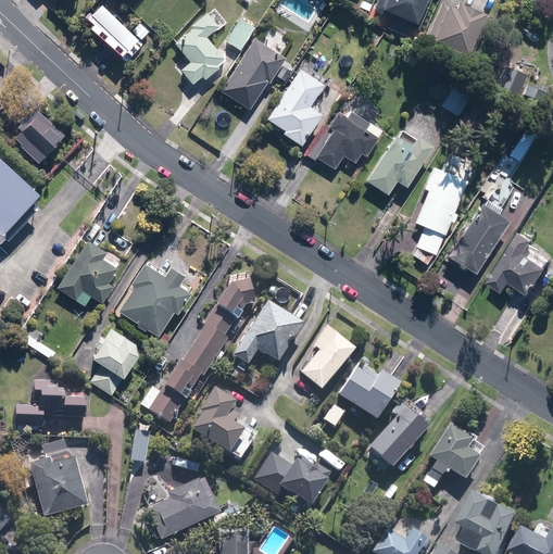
[(118,58),(126,49),(136,59),(146,49),(137,39),(139,37),(102,0),(100,0),(84,16),(91,24),(88,27),(118,58)]
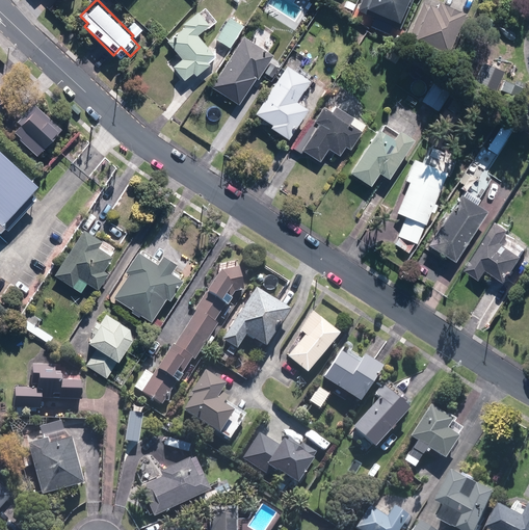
[(361,0),(360,5),(397,20),(403,0),(361,0)]
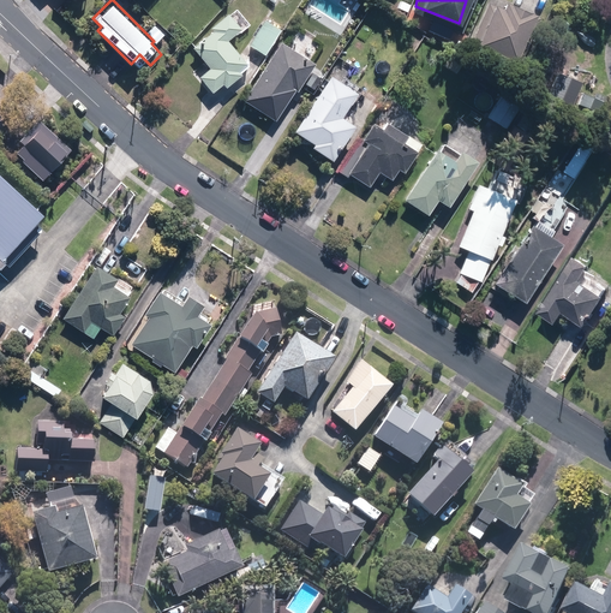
[(514,60),(533,13),(498,0),(491,0),(474,45),(514,60)]
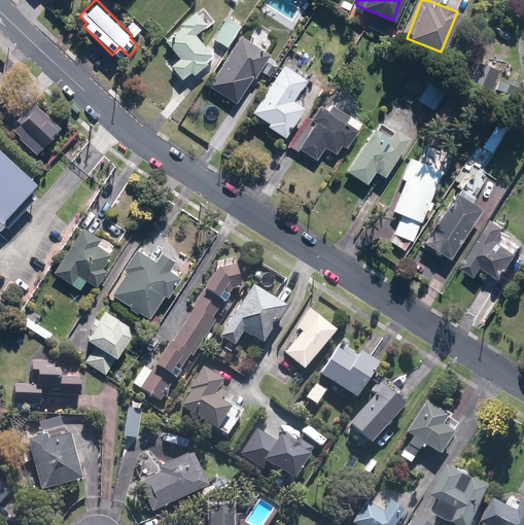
[(196,34),(204,27),(205,29),(216,20),(206,6),(198,13),(196,10),(180,24),(182,27),(166,40),(180,59),(172,66),(182,79),(191,72),(194,74),(215,57),(196,34)]
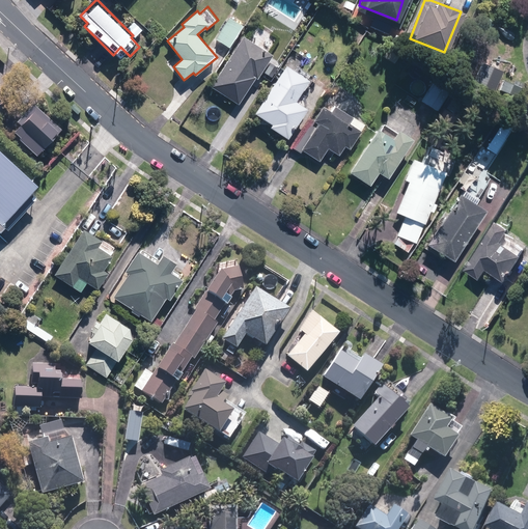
[(485,14),(480,23),(498,33),(504,23),(485,14)]
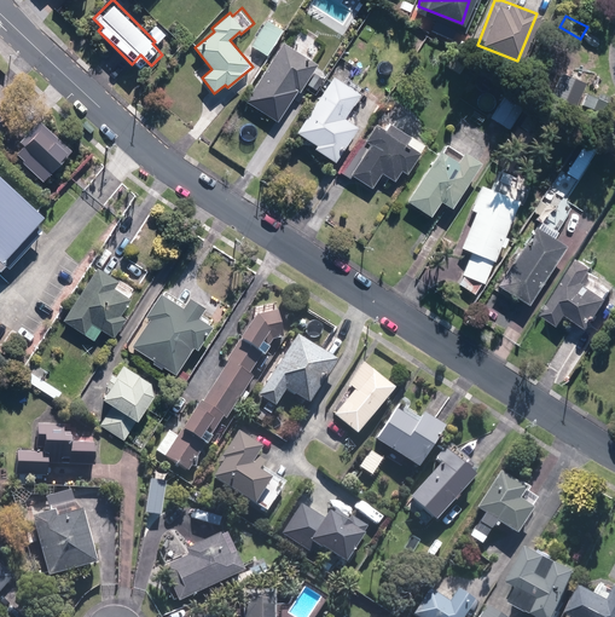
[(284,29),(270,19),(253,45),(267,55),(284,29)]
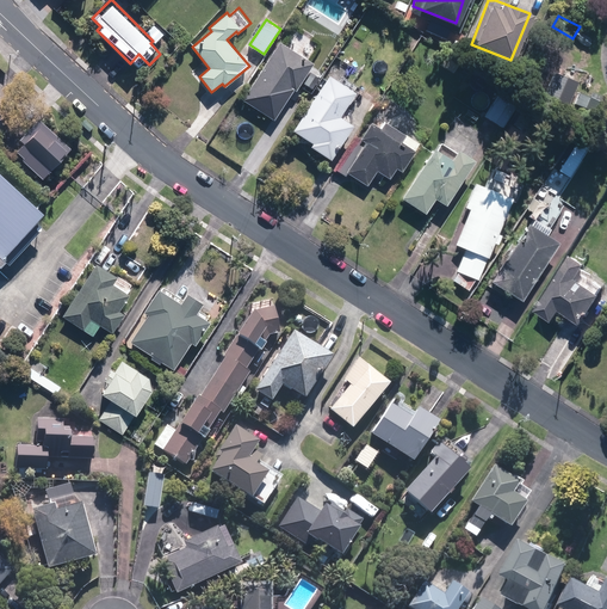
[(156,23),(146,32),(155,42),(166,34),(156,23)]
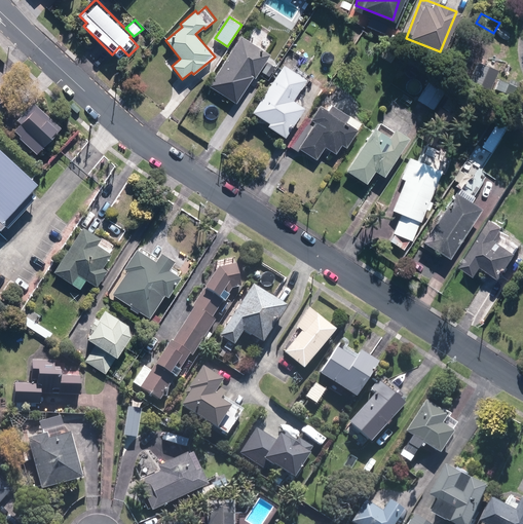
[(253,77),(255,78),(271,53),(241,34),(210,84),(236,102),(253,77)]
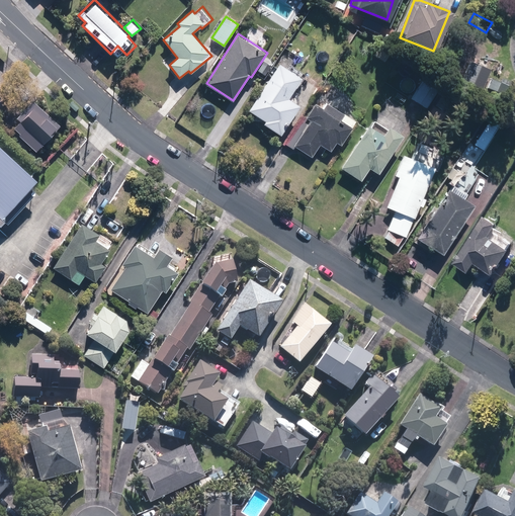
[(280,136),(282,133),(299,106),(287,98),(289,95),(297,100),(303,92),(294,87),(296,85),(298,86),(303,80),(305,77),(290,69),(289,71),(277,63),(247,109),(263,120),(261,123),(280,136)]
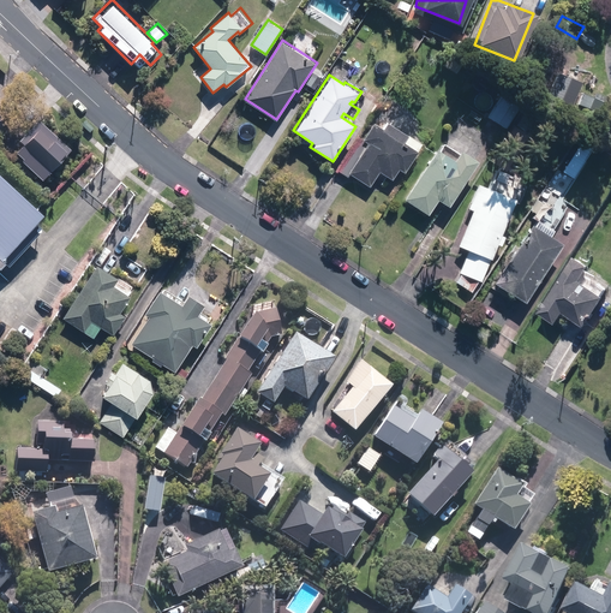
[(525,101),(505,89),(489,115),(507,128),(525,101)]
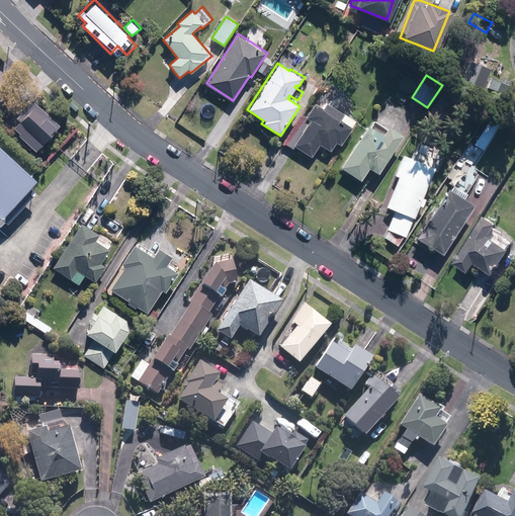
[(340,145),(353,126),(351,125),(355,119),(326,99),(321,106),(315,102),(286,144),(294,150),(296,147),(312,157),(321,144),(331,151),(336,143),(340,145)]
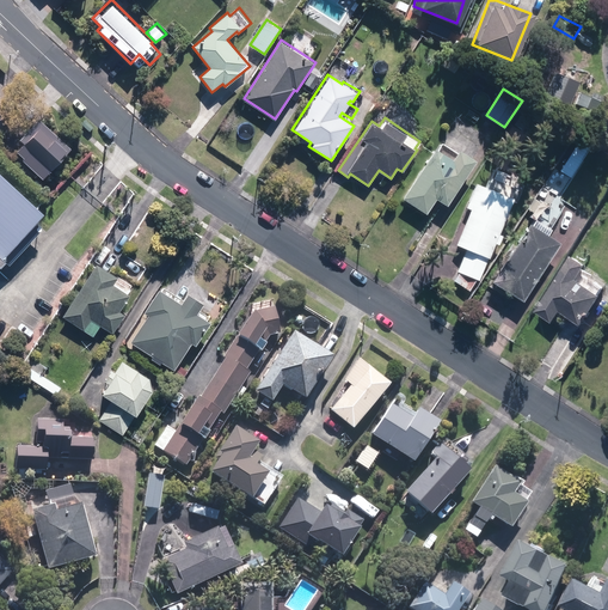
[(22,142),(14,151),(42,178),(72,150),(43,121),(42,121),(40,119),(19,139),(22,142)]
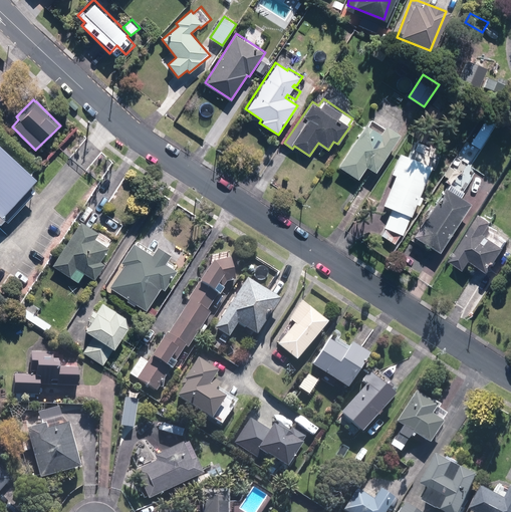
[(374,172),(393,143),(398,135),(372,117),(367,125),(364,123),(337,166),(357,179),(365,166),(374,172)]
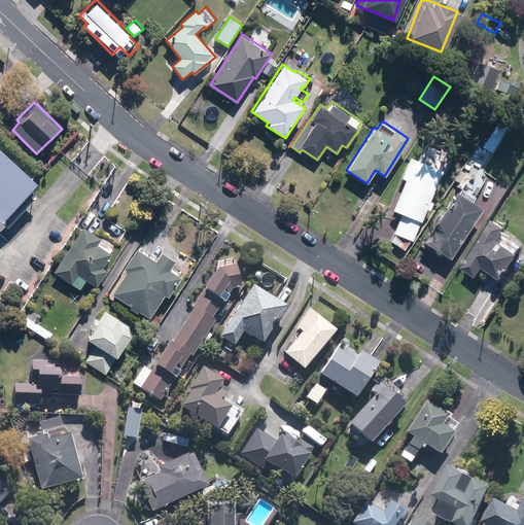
[(42,183),(0,145),(0,226),(4,231),(9,225),(11,228),(40,196),(35,190),(42,183)]
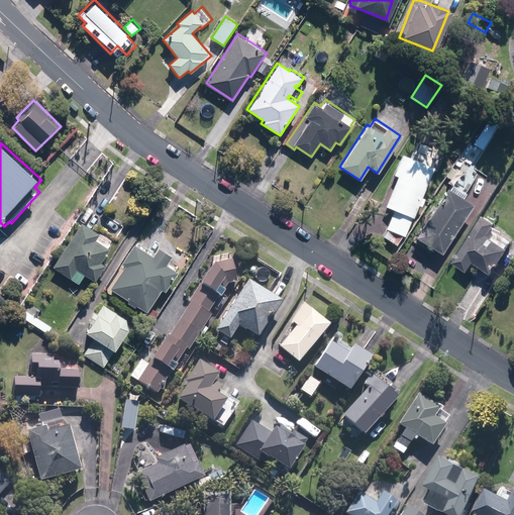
[(398,175),(386,205),(395,209),(384,237),(402,244),(433,167),(401,155),(394,174),(398,175)]
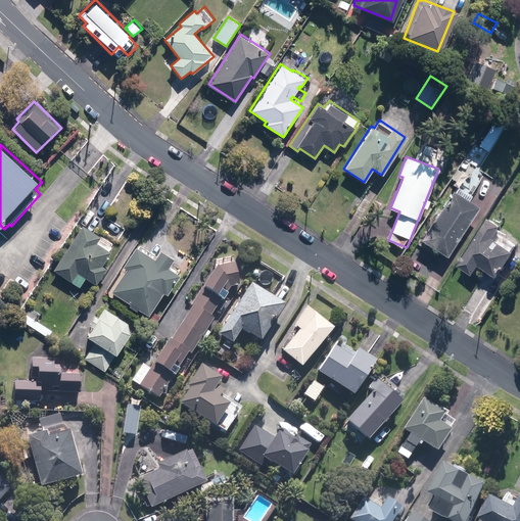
[(479,208),(468,200),(486,174),(477,168),(469,179),(463,174),(452,189),(418,236),(445,255),(479,208)]
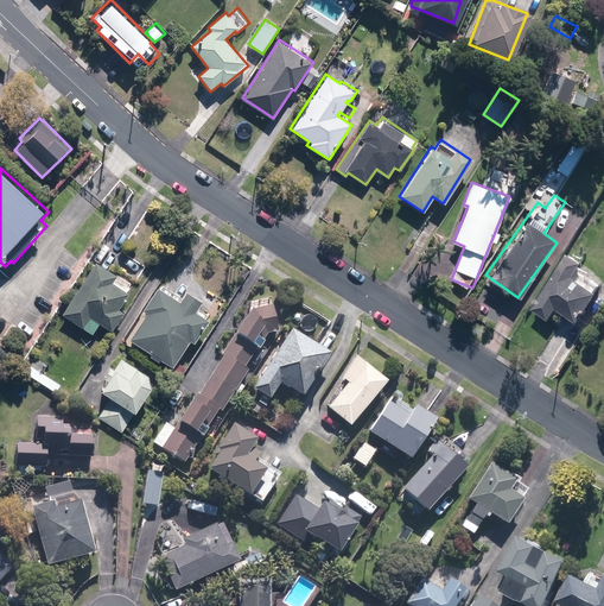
[(582,321),(599,292),(597,290),(602,283),(579,270),(585,260),(570,251),(534,308),(552,320),(559,308),(582,321)]
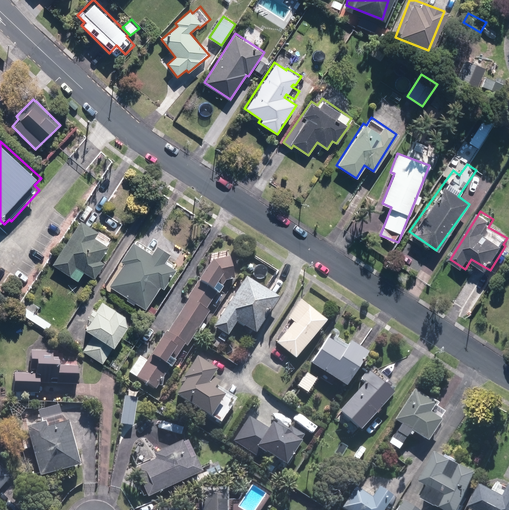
[(99,229),(98,231),(79,220),(52,264),(78,280),(83,272),(94,278),(104,262),(100,259),(112,240),(113,237),(99,229)]
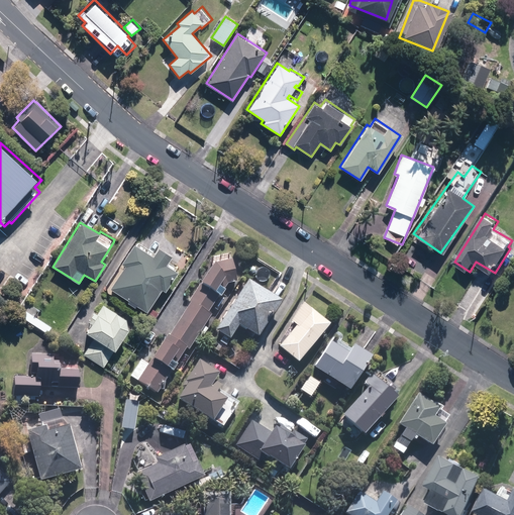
[(138,242),(135,246),(132,244),(120,263),(123,265),(108,288),(146,312),(161,289),(164,291),(179,269),(169,263),(172,258),(169,255),(157,247),(153,251),(138,242)]
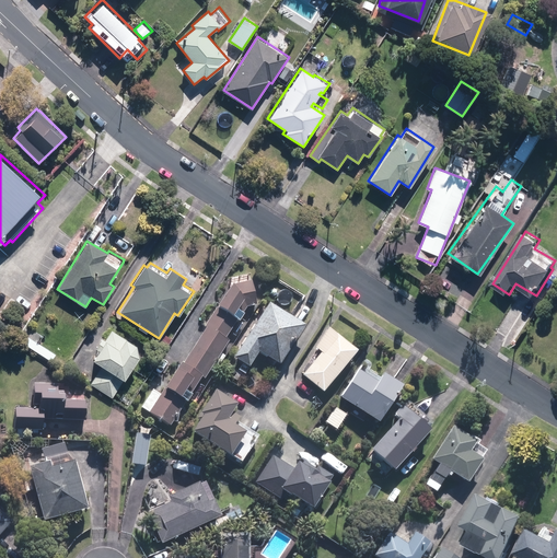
[(251,280),(229,287),(205,325),(207,327),(185,361),(183,360),(178,367),(169,360),(153,385),(155,386),(142,407),(150,413),(171,426),(204,378),(205,379),(230,339),(227,337),(246,306),(257,302),(251,280)]
